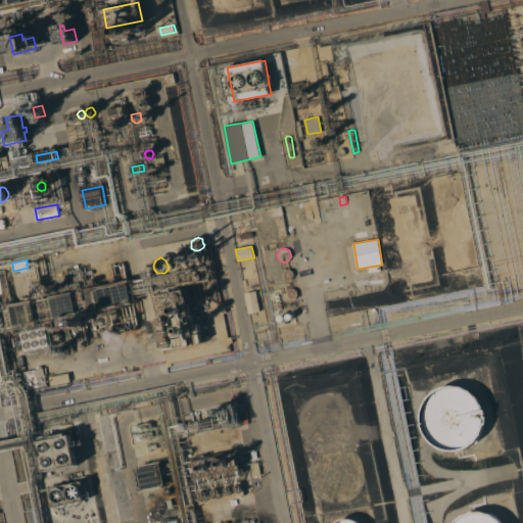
[(145,270),(154,268),(156,277),(147,279),(145,270)]
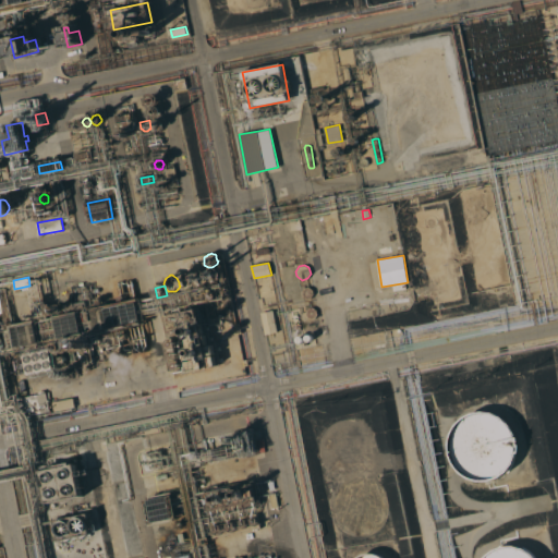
[(308,287),(313,289),(313,294),(311,298),(306,299),(302,296),(301,292),(304,288),(308,287)]
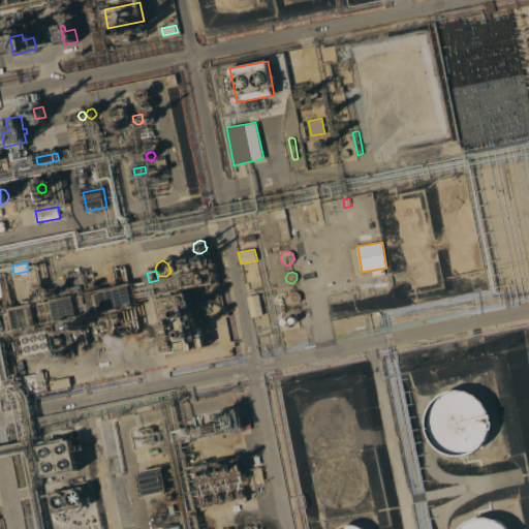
[(81,285),(82,286),(83,287),(83,290),(62,294),(61,293),(60,291),(60,290),(61,289),(81,285)]
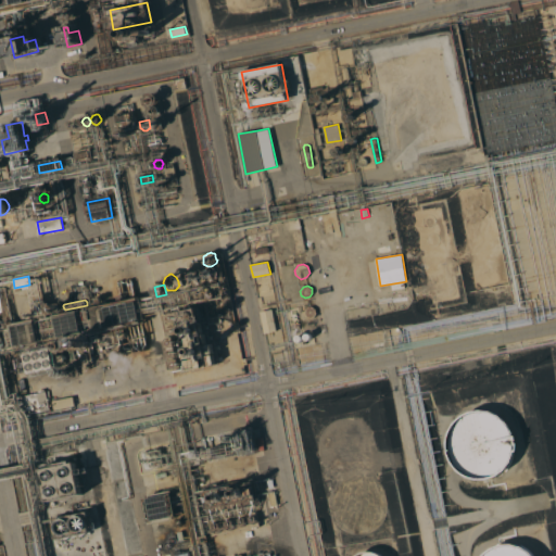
[(137,301),(141,320),(97,329),(93,310),(137,301)]
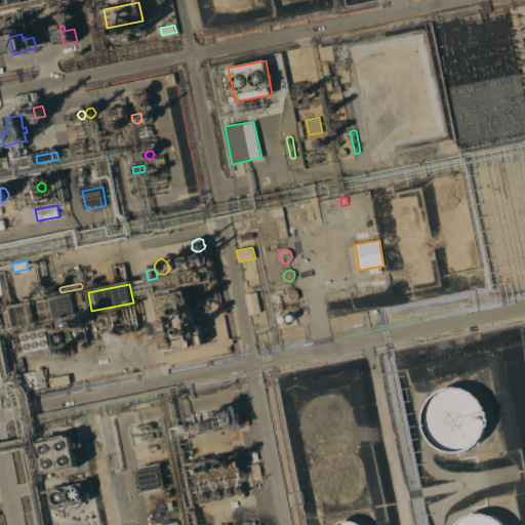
[(294,289),(297,291),(298,295),(296,299),(292,300),(288,297),(287,293),(289,290),(294,289)]
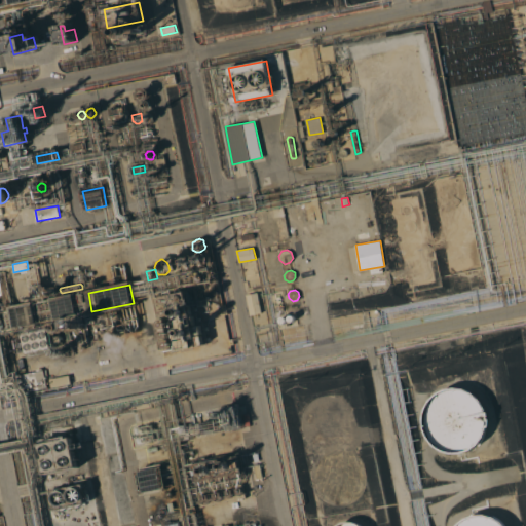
[(258,292),(262,313),(250,315),(246,295),(258,292)]
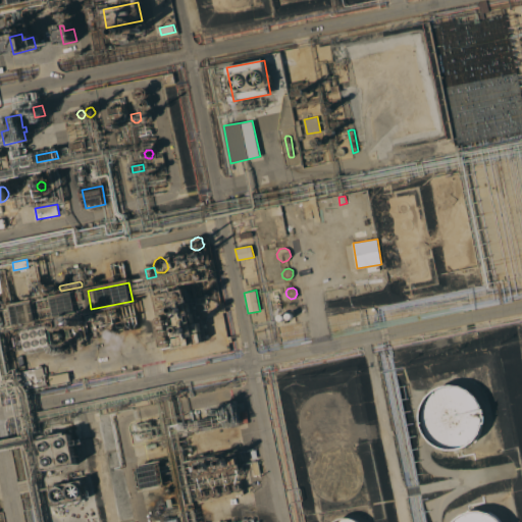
[(73,294),(77,312),(56,316),(52,298),(73,294)]
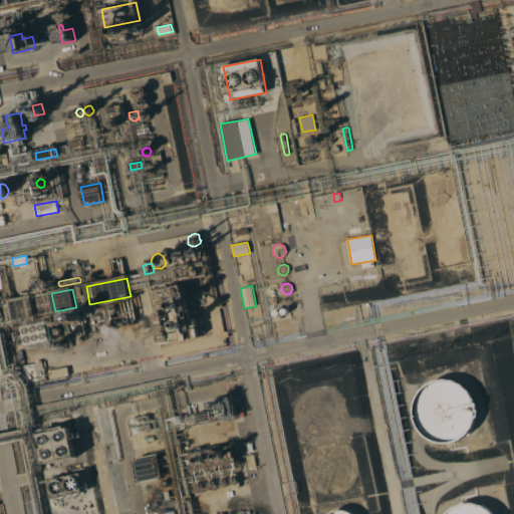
[(33,298),(36,316),(15,320),(11,302),(33,298)]
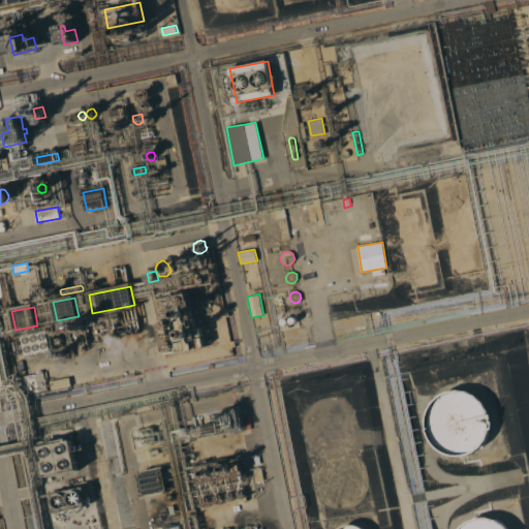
[(184,308),(186,308),(188,308),(189,309),(191,311),(191,313),(191,316),(190,318),(188,318),(186,319),(184,319),(182,318),(181,317),(180,316),(180,314),(180,312),(181,310),(182,309),(184,308)]
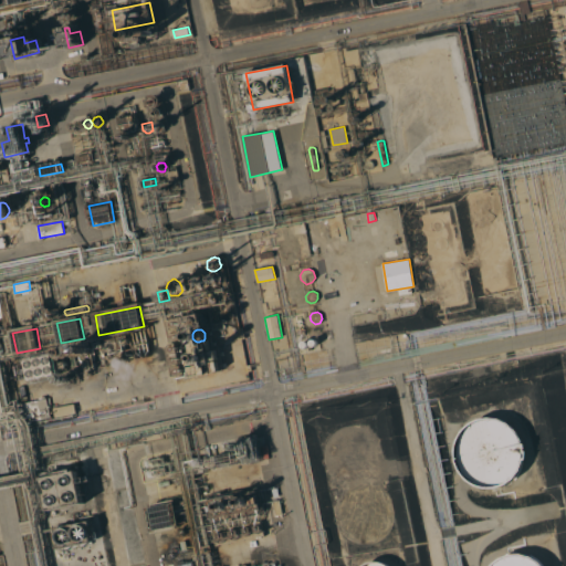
[(210,341),(211,348),(211,352),(217,350),(219,359),(213,360),(213,363),(218,362),(220,370),(191,376),(190,367),(201,365),(200,363),(189,365),(188,356),(199,354),(199,352),(192,353),(191,344),(210,341)]
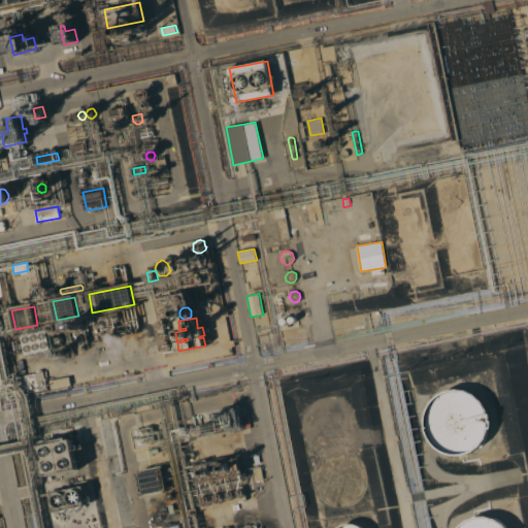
[(80,332),(77,332),(75,331),(73,328),(72,327),(72,325),(74,321),(75,320),(75,321),(77,322),(79,322),(80,321),(81,322),(83,323),(84,324),(84,326),(83,328),(84,330),(81,332),(80,332)]
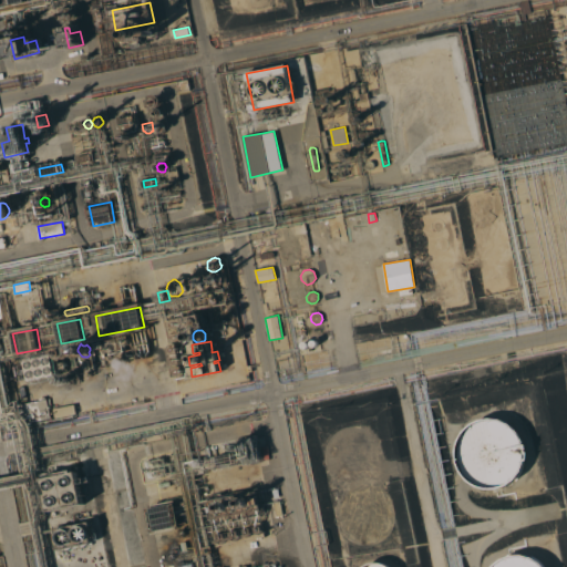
[(178,343),(179,353),(171,354),(169,348),(172,344),(178,343)]
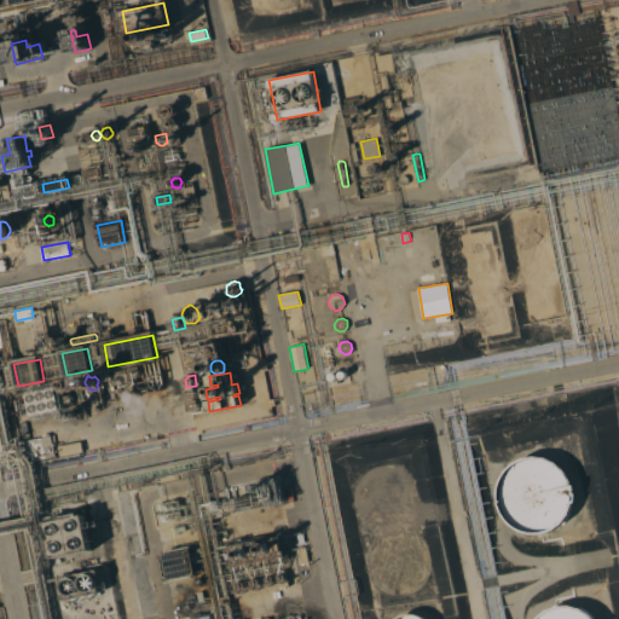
[(67,393),(63,392),(61,389),(59,388),(59,386),(59,385),(61,382),(62,380),(63,380),(68,380),(70,380),(71,381),(73,383),(73,385),(73,388),(67,392),(68,393),(67,393)]
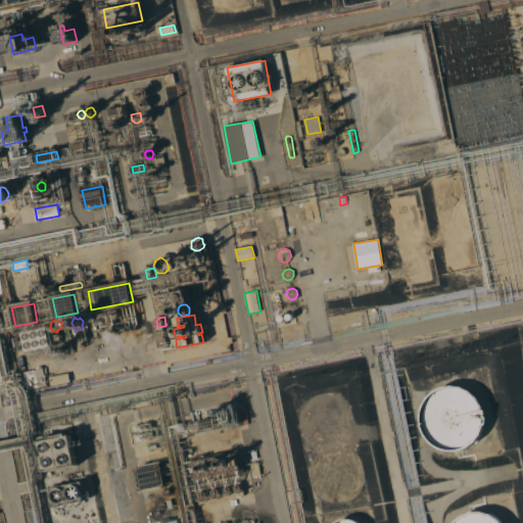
[(48,327),(52,344),(27,349),(24,332),(48,327)]
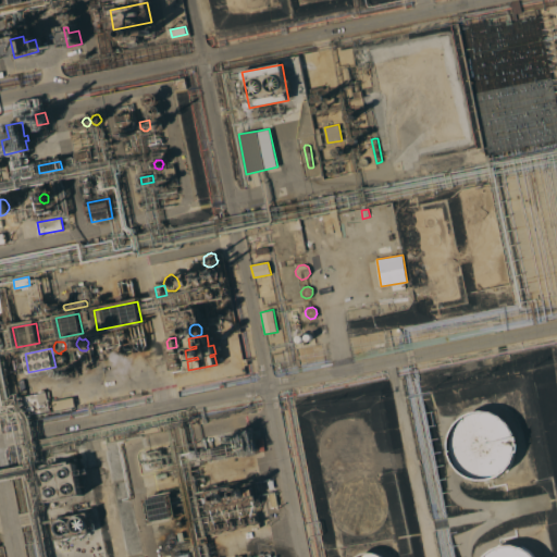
[(64,378),(63,378),(61,378),(60,376),(59,375),(59,373),(59,371),(60,370),(61,369),(61,368),(62,368),(64,368),(66,368),(67,369),(69,371),(69,372),(69,374),(67,375),(67,376),(65,378),(64,378)]
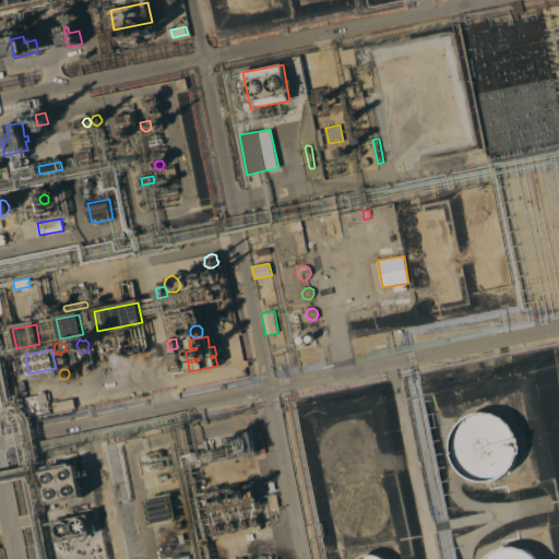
[(47,401),(48,401),(50,413),(14,417),(11,399),(38,395),(37,392),(44,391),(44,393),(46,393),(47,401)]
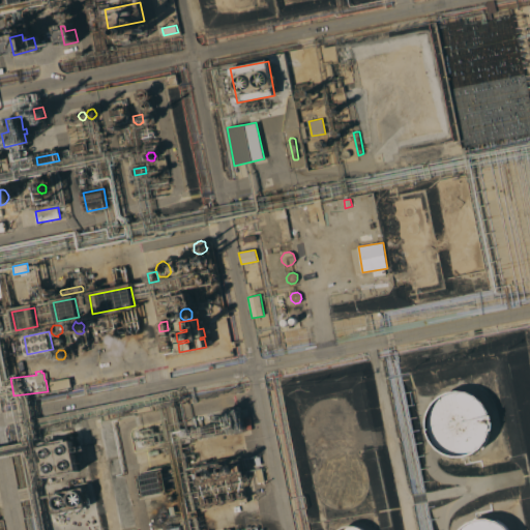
[(69,378),(70,386),(52,390),(51,389),(50,389),(49,383),(50,383),(50,382),(69,378)]
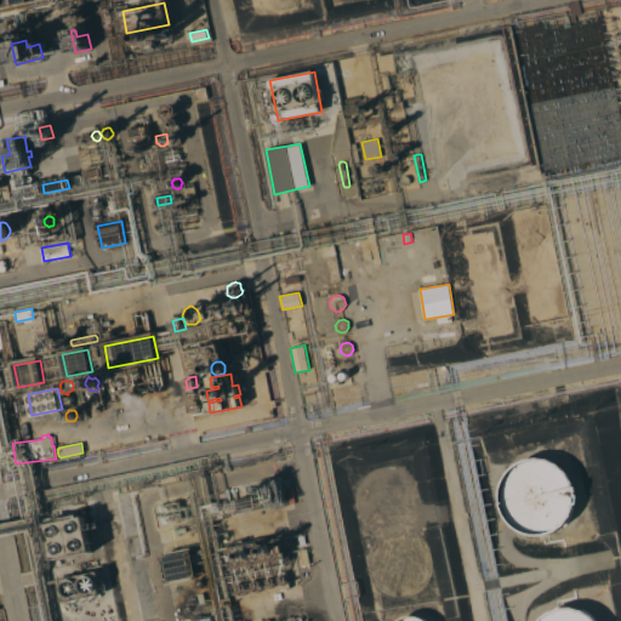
[(502,465),(506,534),(571,531),(570,494),(569,494),(568,462),(502,465)]
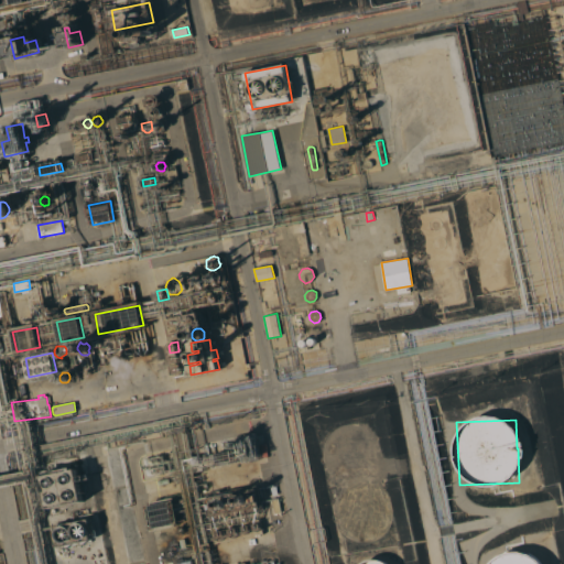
[(257,433),(261,459),(246,462),(242,440),(238,441),(239,448),(237,448),(235,448),(232,447),(231,445),(231,442),(231,441),(234,437),(235,437),(257,433)]
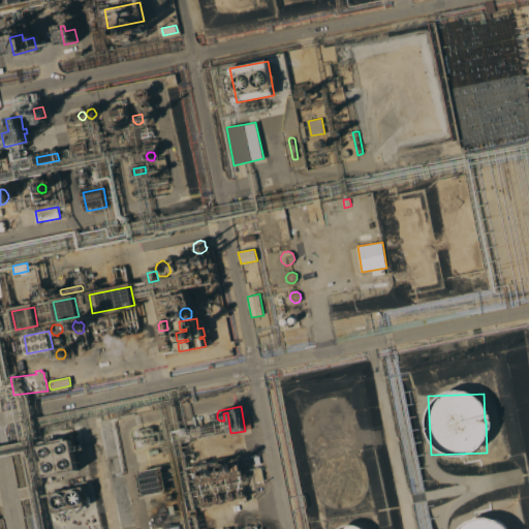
[(204,434),(203,426),(218,423),(219,431),(204,434)]
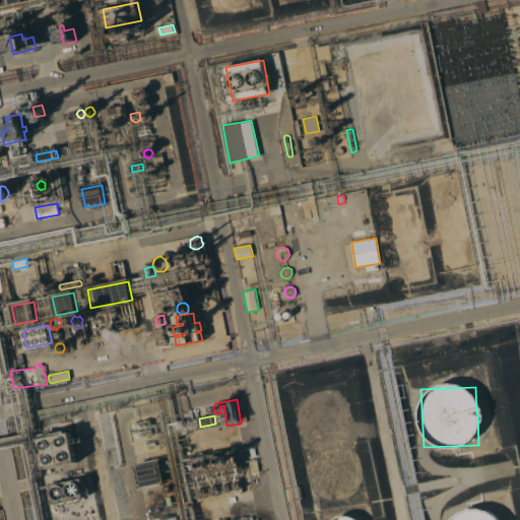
[(150,420),(151,426),(134,429),(133,424),(150,420)]
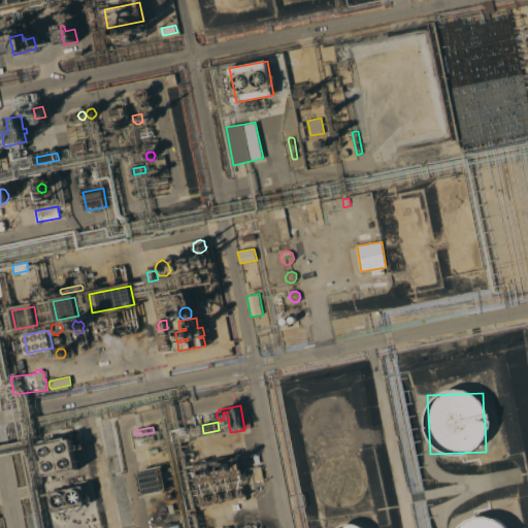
[(154,436),(155,441),(138,444),(137,439),(154,436)]
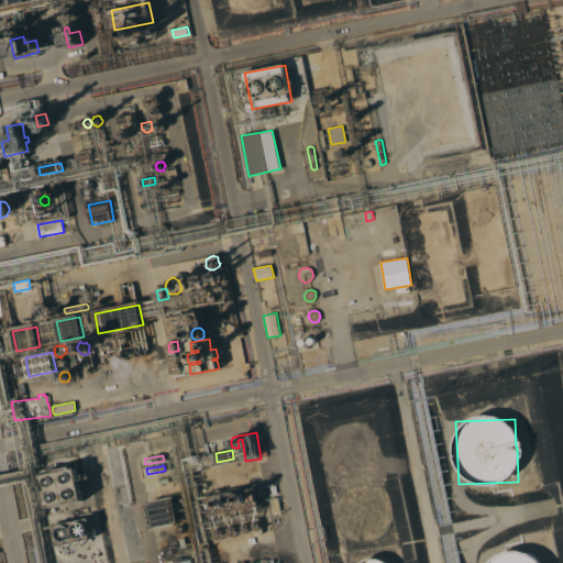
[(78,467),(84,500),(47,507),(42,475),(78,467)]
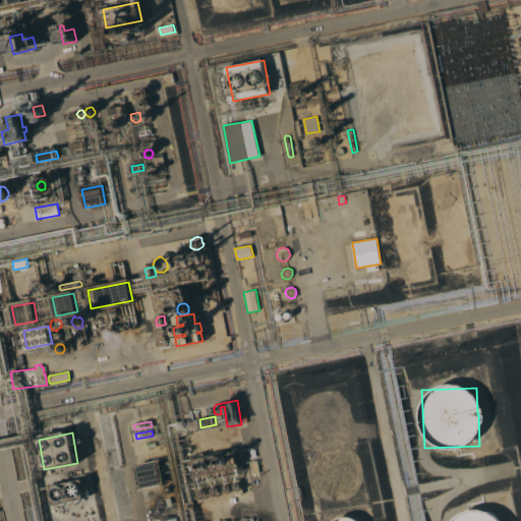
[(239,451),(243,471),(195,480),(191,460),(239,451)]
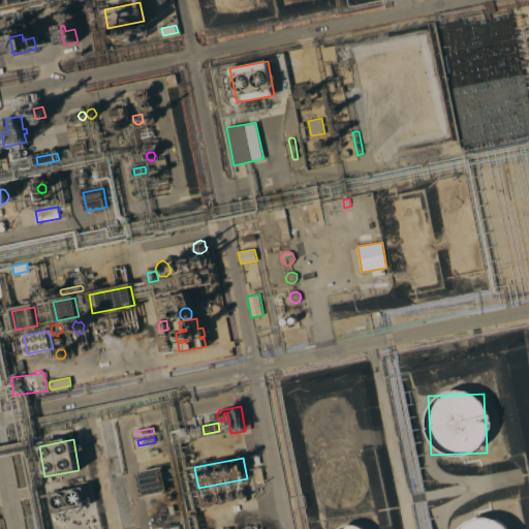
[(255,468),(261,467),(263,480),(257,481),(255,468)]
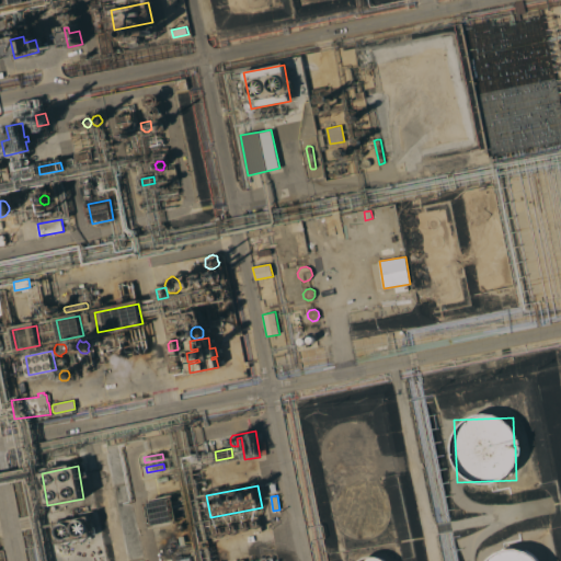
[(173,497),(178,519),(149,526),(145,503),(173,497)]
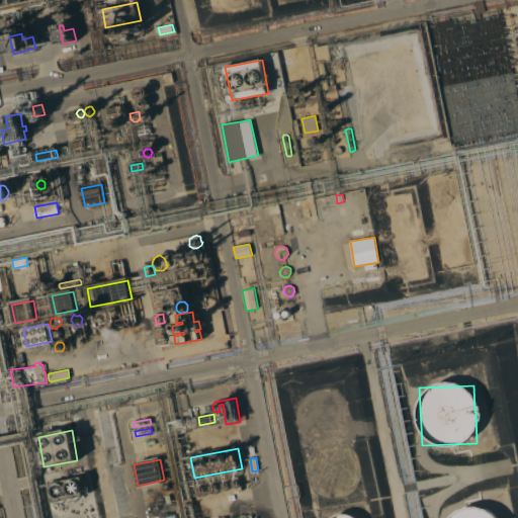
[(80,477),(84,495),(53,502),(52,498),(55,497),(52,483),(80,477)]
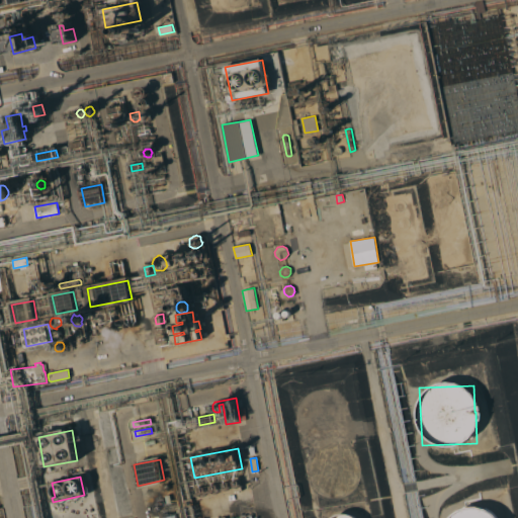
[(448,517),(450,516),(458,510),(467,507),(478,507),(487,509),(495,514),(498,517),(448,517)]
